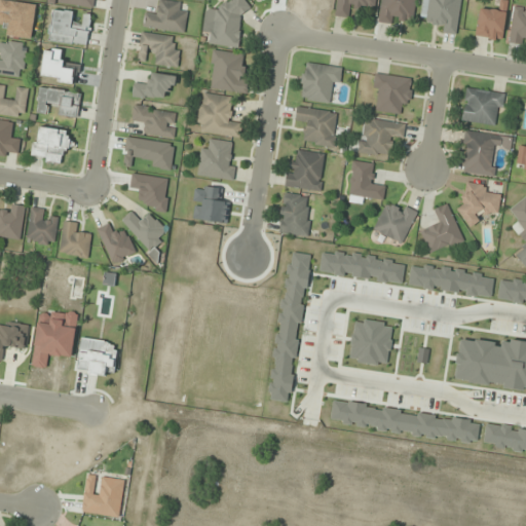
[(4,35),(31,39),(37,5),(0,0),(0,23),(5,24),(4,35)]
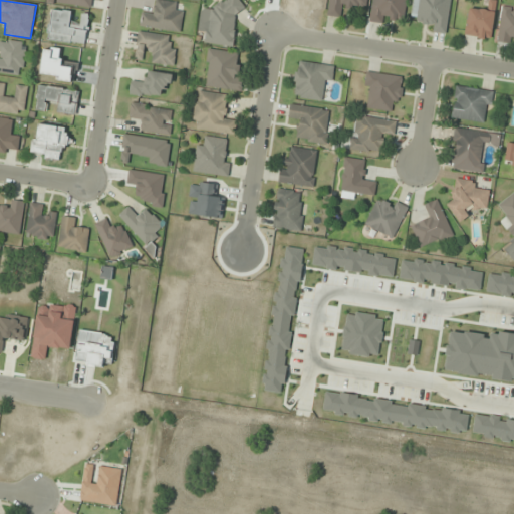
[(154,10),(143,9),(141,28),(181,32),(183,13),(174,12),(175,2),(155,0),(154,10)]
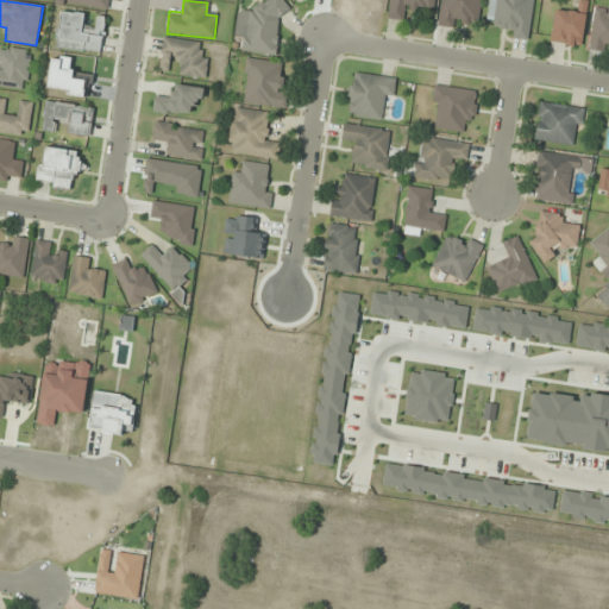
[(243,51),(277,56),(286,0),(283,0),(256,0),(255,12),(239,11),(234,38),(245,39),(243,51)]
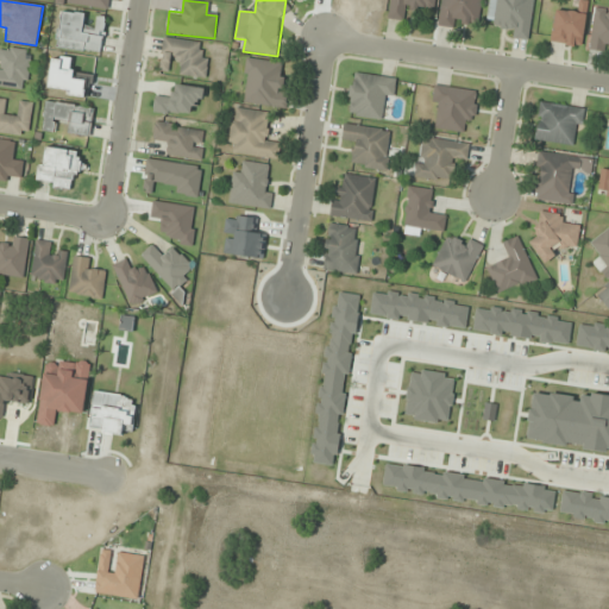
[(409,10),(434,13),(435,0),(390,0),(389,19),(408,22),(409,10)]
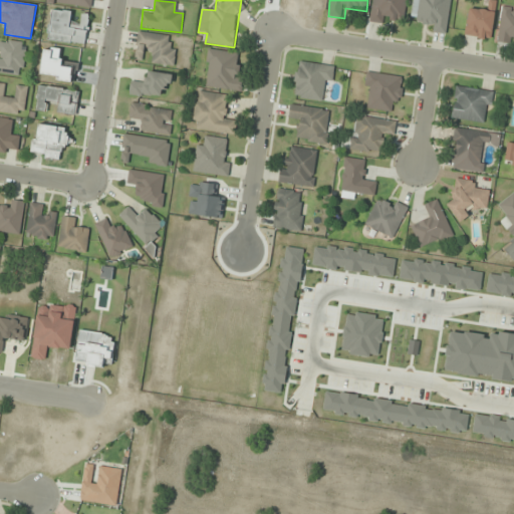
[(372,0),(369,19),(404,24),(407,0),(372,0)]
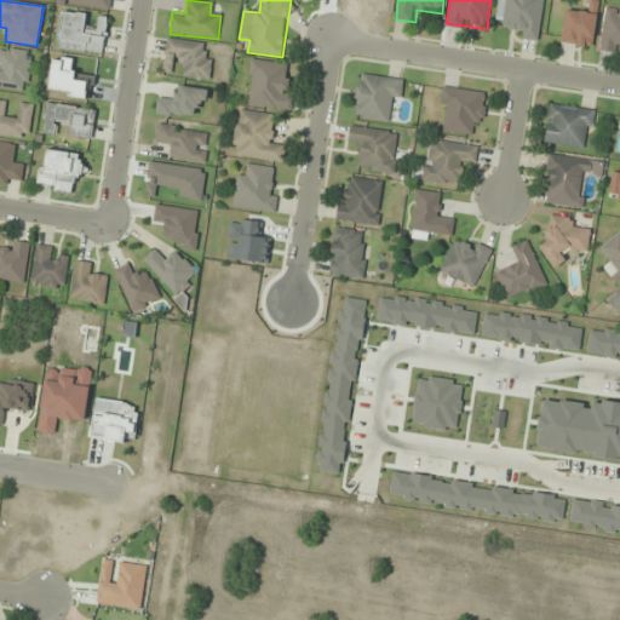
[(538,41),(544,0),(498,0),(495,22),(516,26),(515,38),(538,41)]
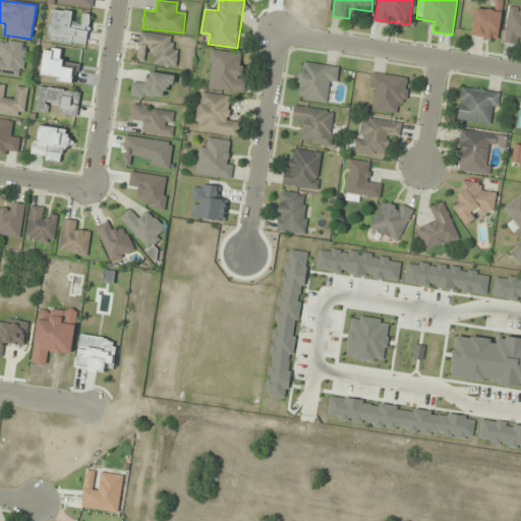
[(497,41),(504,3),(495,1),(494,10),(475,7),(470,37),(497,41)]
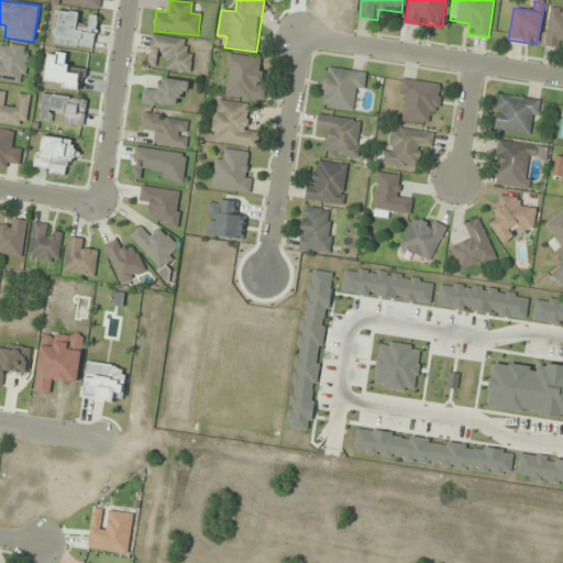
[(562,9),(549,8),(545,46),(562,46),(562,9)]
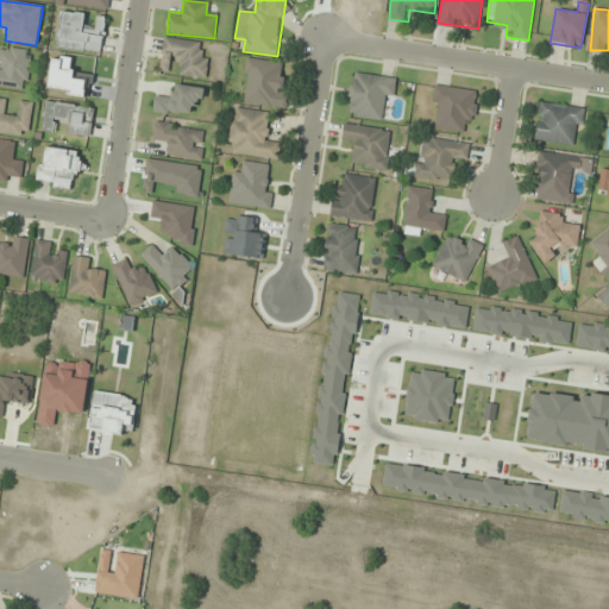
[(100,55),(105,19),(99,19),(98,27),(83,26),(86,13),(61,11),(56,49),(100,55)]
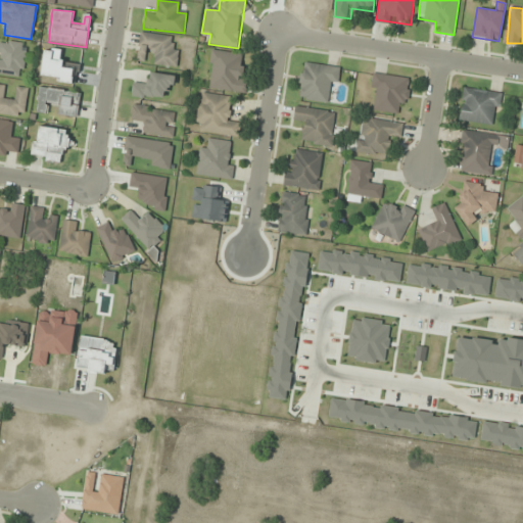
[(136,60),(144,61),(145,53),(156,55),(155,64),(176,67),(179,47),(170,45),(172,37),(141,32),(136,60)]
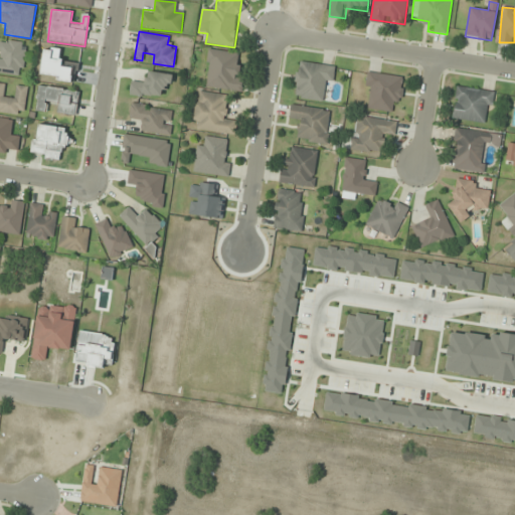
[(26,43),(1,40),(0,51),(0,72),(23,75),(26,43)]
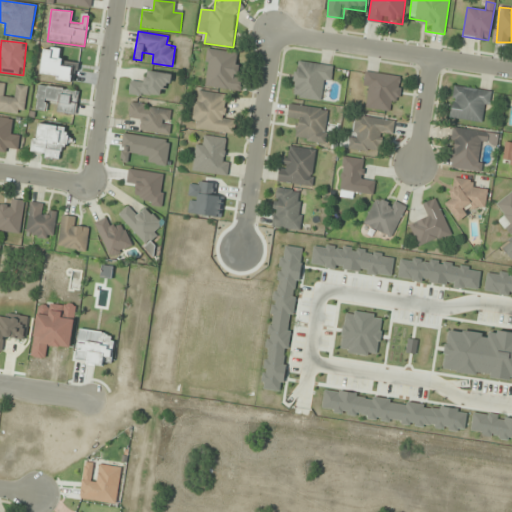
[(201,86),(240,91),(244,66),(235,65),(237,52),(206,49),(201,86)]
